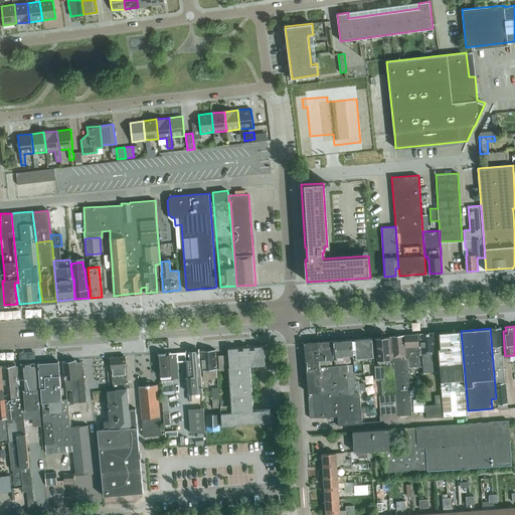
[(503,358),(501,328),(491,328),(493,359),(495,384),(505,382),(503,358)]
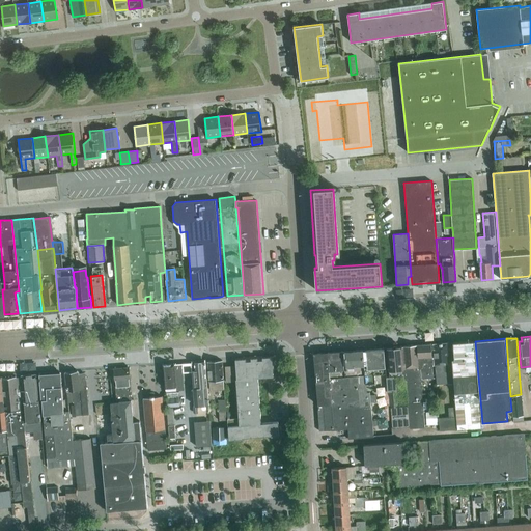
[(474,341),(453,342),(455,369),(452,369),(453,383),(454,383),(457,425),(480,423),(474,341)]
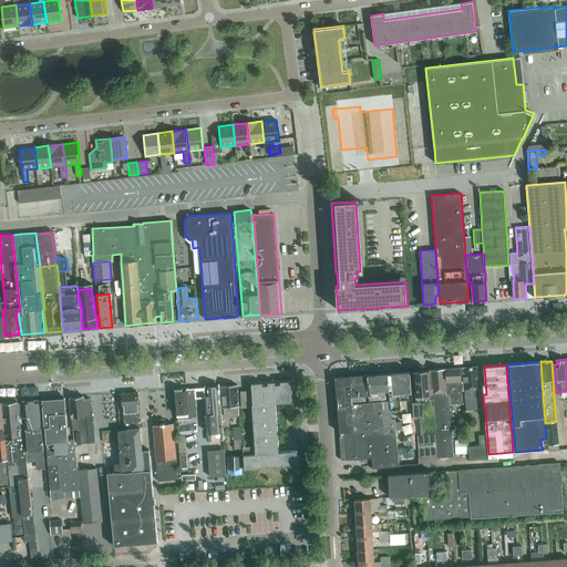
[(472,389),(473,395),(473,398),(475,399),(476,409),(484,409),(483,394),(481,395),(478,367),(463,368),(464,390),(472,389)]
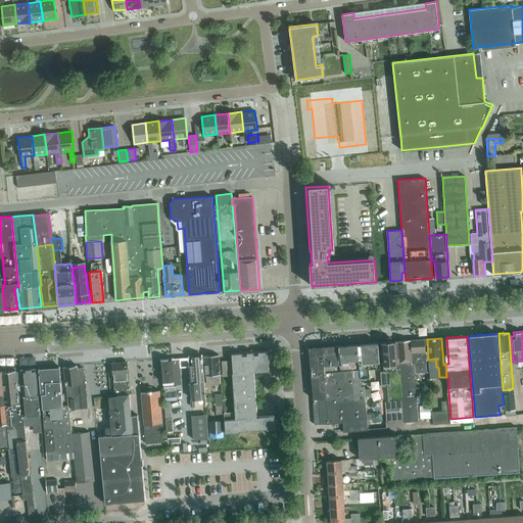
[(425,339),(411,340),(414,370),(426,369),(426,363),(425,339)]
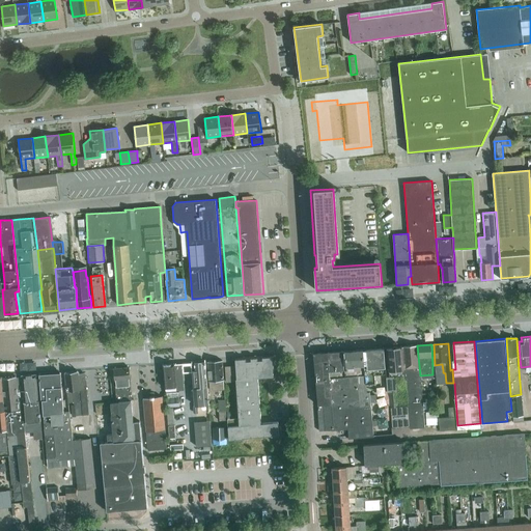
[(424,426),(420,375),(417,345),(403,346),(406,368),(403,368),(403,369),(403,375),(403,380),(406,380),(408,403),(408,406),(410,426),(410,428),(424,426)]
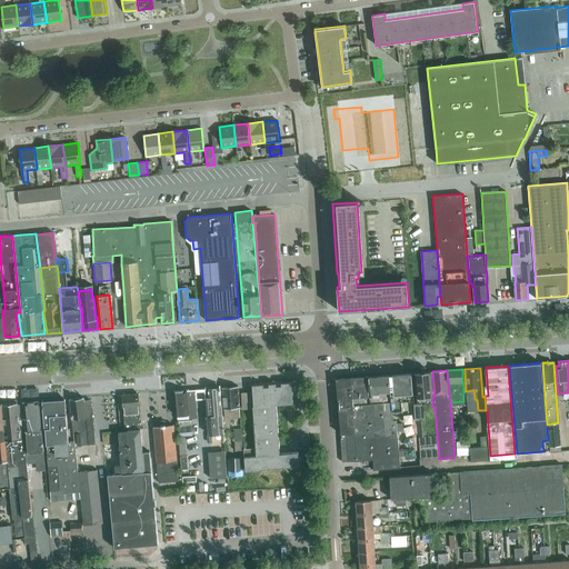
[(426,435),(423,403),(432,402),(432,396),(432,395),(430,371),(415,372),(418,403),(413,405),(415,420),(417,419),(418,436),(426,435)]
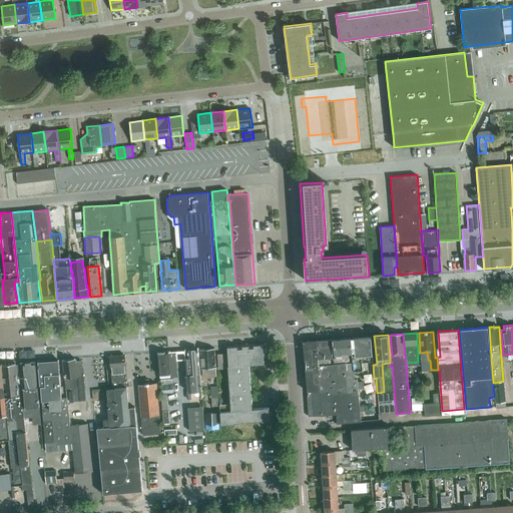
[(362,362),(373,362),(371,336),(331,340),(333,365),(319,366),(320,380),(323,416),(336,414),(337,424),(361,422),(358,379),(354,379),(353,362),(356,362),(356,371),(362,371),(362,362)]
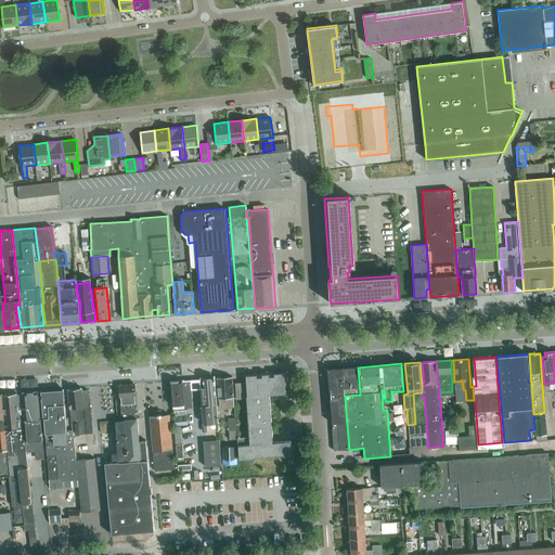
[(360,395),(358,368),(343,369),(345,396),(360,395)]
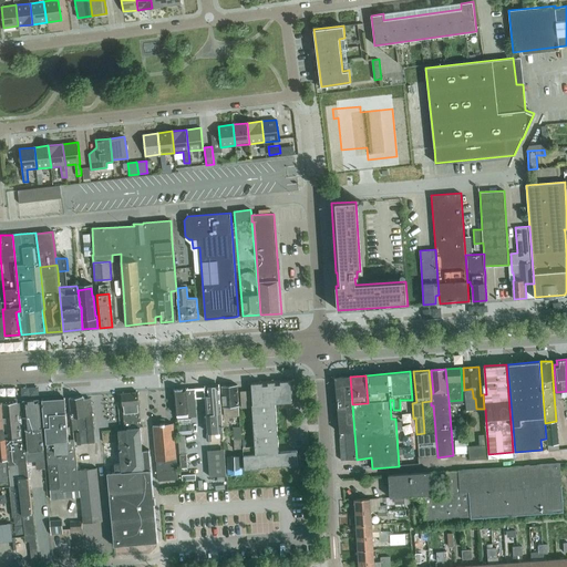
[(353,420),(352,404),(350,377),(334,378),(339,433),(340,439),(339,439),(341,460),(357,460),(353,420)]
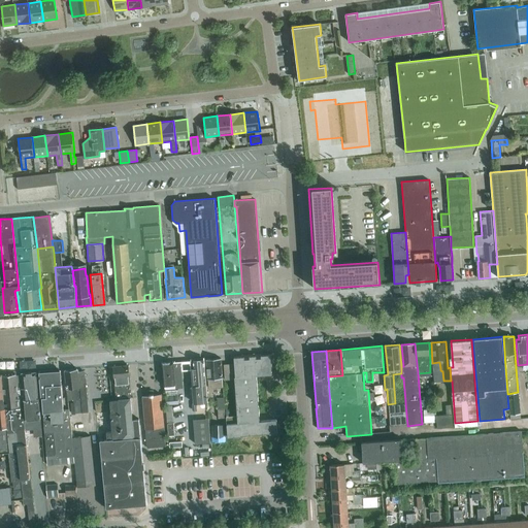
[(272,355),(234,357),(234,363),(224,364),(225,380),(235,378),(238,423),(227,424),(228,436),(234,436),(235,436),(242,435),(270,432),(270,433),(277,433),(276,420),(260,421),(256,375),(271,374),(271,367),(273,367),(272,355)]
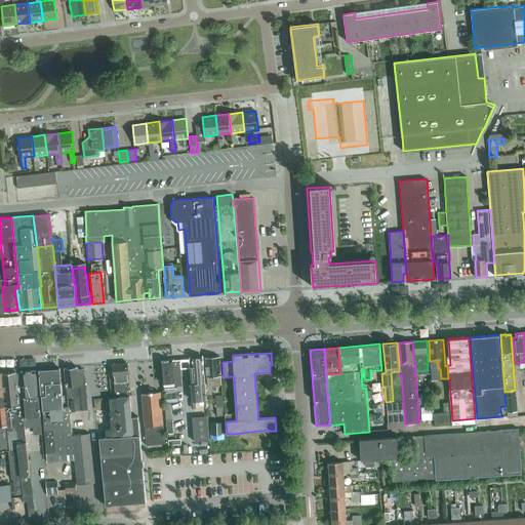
[(207,386),(221,384),(219,356),(205,357),(207,386)]
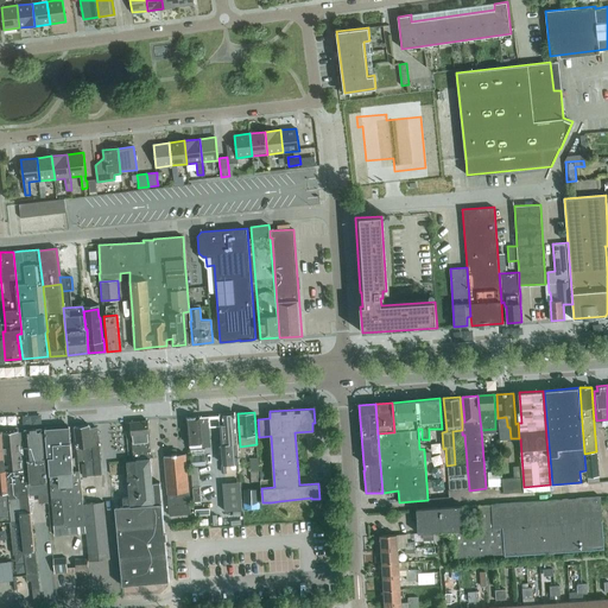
[(235,413),(220,416),(223,463),(239,462),(235,413)]
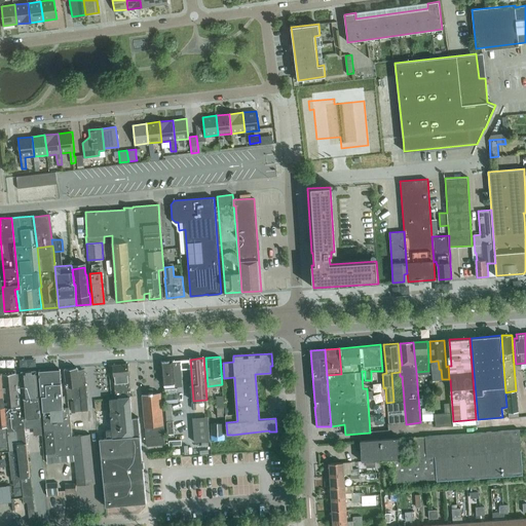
[(163,384),(175,383),(173,361),(161,362),(163,384)]
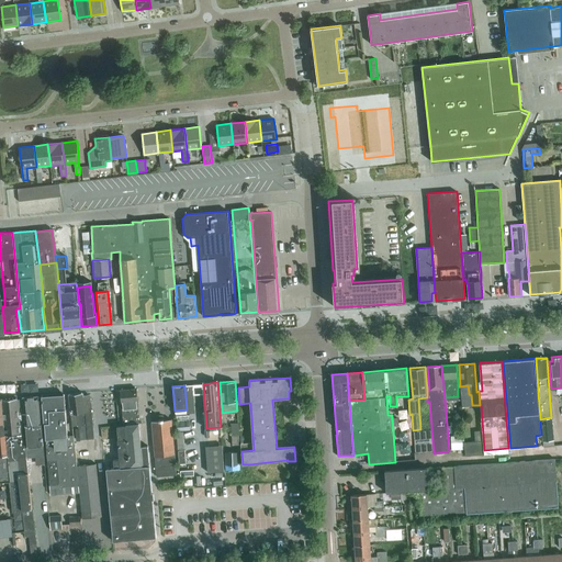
[(138,417),(139,417),(136,389),(120,390),(124,425),(138,424),(138,417)]
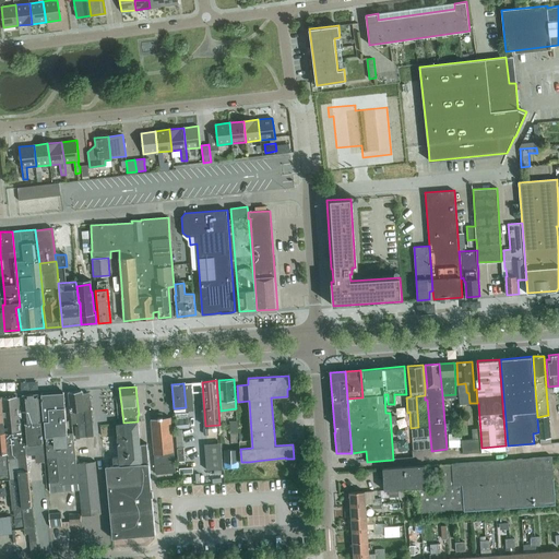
[(86,423),(83,391),(68,392),(70,412),(76,412),(78,424),(79,437),(87,437),(86,423)]
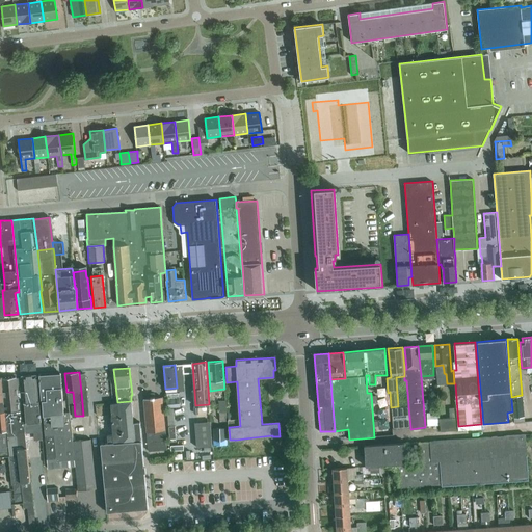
[(45,436),(47,459),(48,469),(76,467),(74,447),(71,426),(70,411),(63,411),(61,388),(62,388),(60,373),(40,375),(42,401),(45,436)]
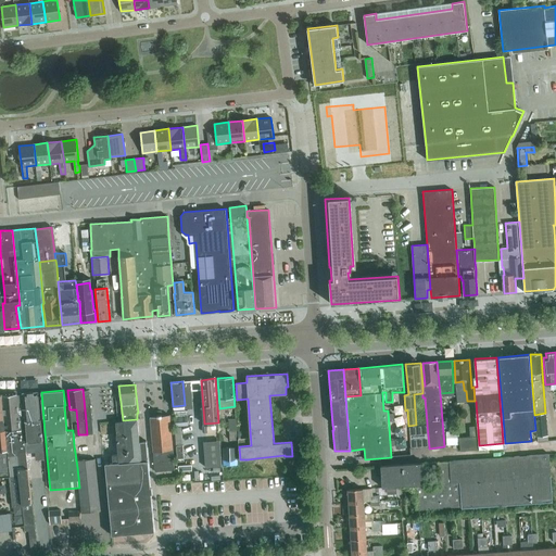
[(25,420),(27,442),(25,443),(26,453),(43,451),(41,419),(39,392),(23,393),(25,420)]
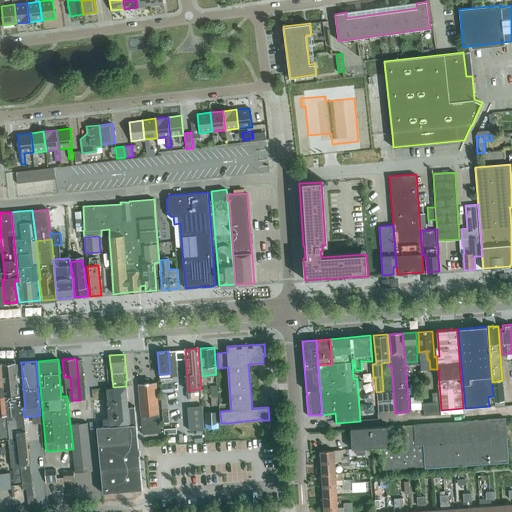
[(29,464),(24,417),(23,408),(21,386),(18,386),(15,362),(2,363),(5,396),(8,424),(16,423),(20,465),(29,464)]
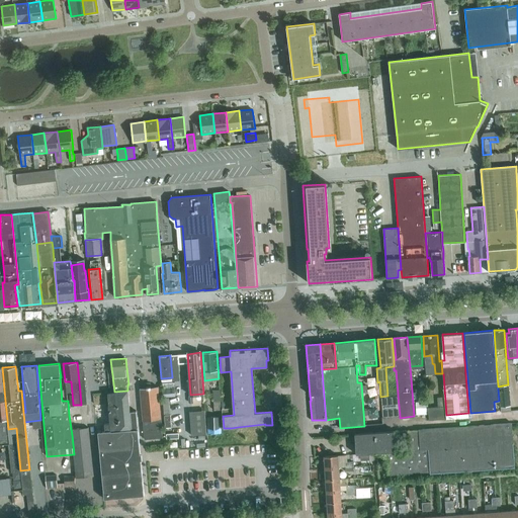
[(0,440),(8,440),(1,367),(0,367),(0,440)]
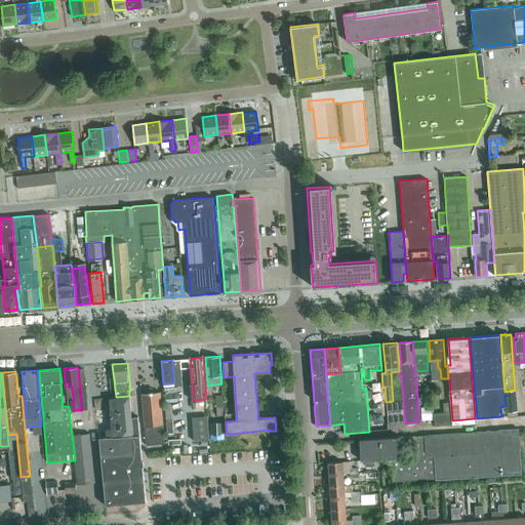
[(505,392),(507,412),(517,411),(515,390),(505,392)]
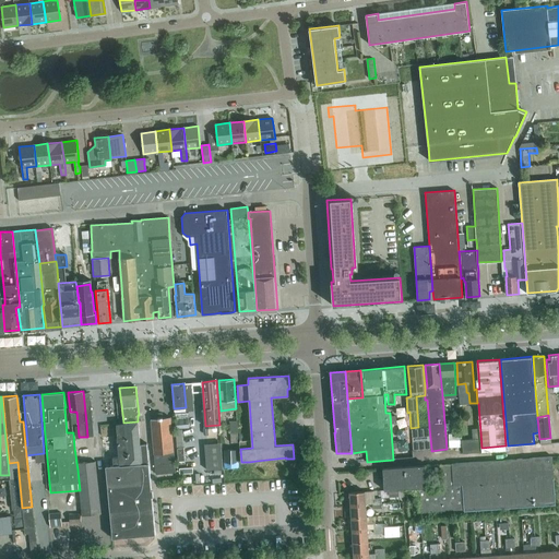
[(151,419),(156,474),(176,472),(170,417),(151,419)]
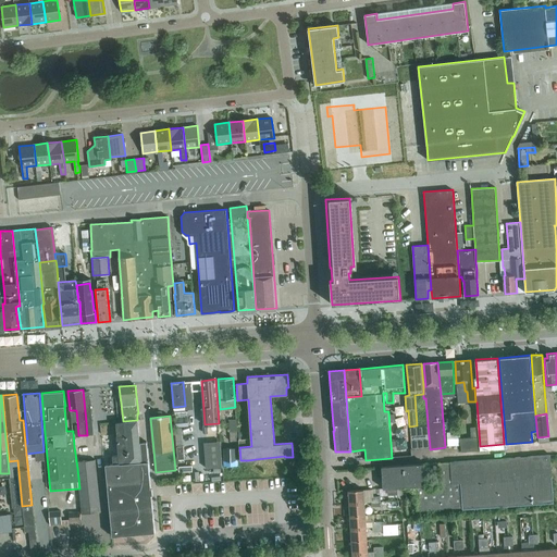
[(188,426),(188,417),(175,418),(175,426),(188,426)]
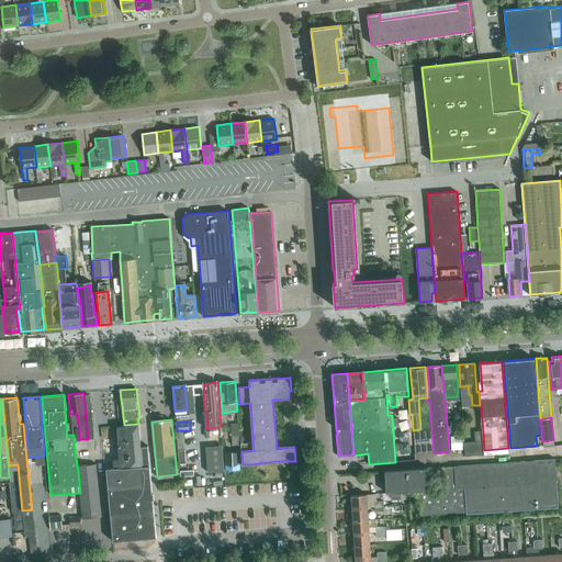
[(231,424),(232,434),(232,445),(239,445),(238,423),(231,424)]
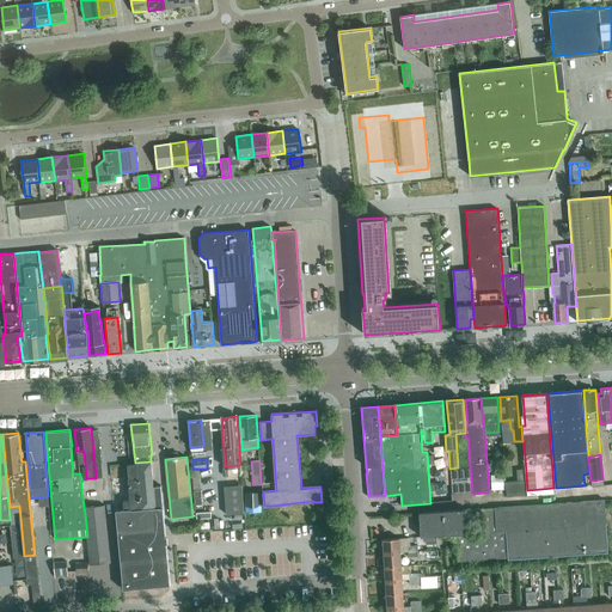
[(167,557),(164,520),(161,485),(153,485),(151,461),(127,464),(128,469),(129,479),(130,500),(123,501),(124,509),(116,510),(121,562),(123,589),(170,585),(167,557)]
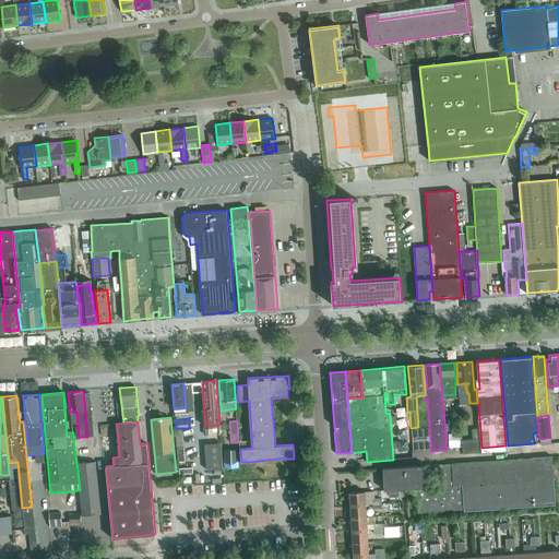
[(431,449),(429,427),(411,428),(413,450),(431,449)]
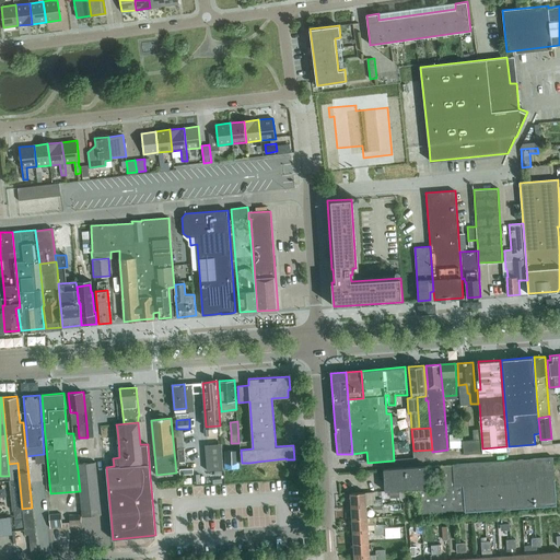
[(481,453),(480,440),(463,441),(463,447),(464,453),(481,453)]
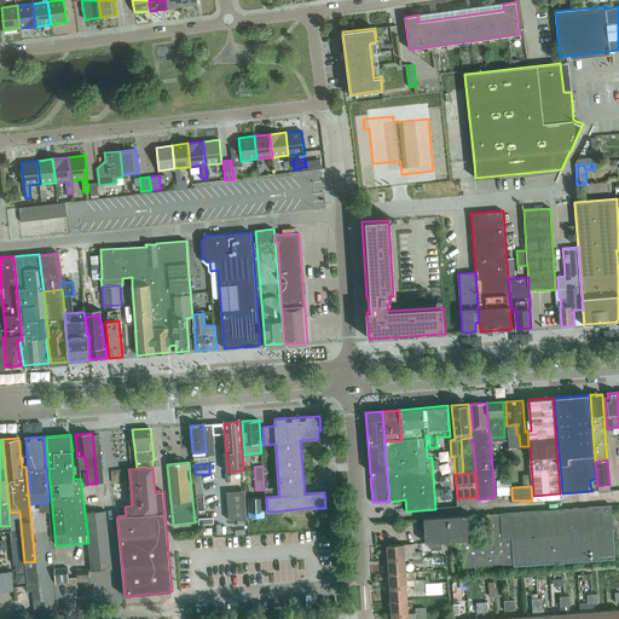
[(264,516),(264,498),(249,498),(249,516),(264,516)]
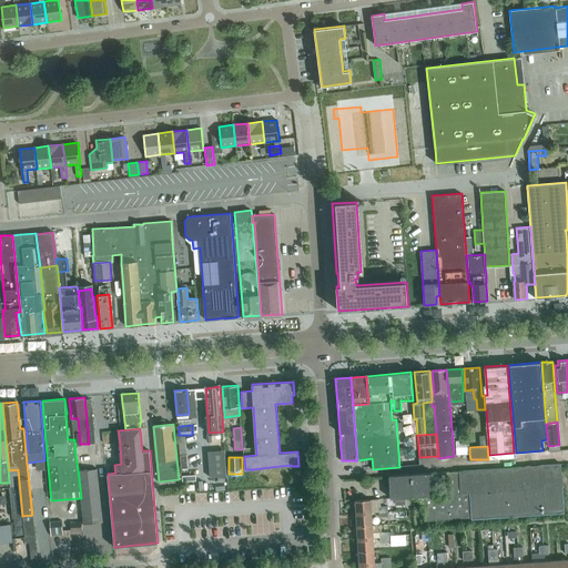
[(565,513),(563,486),(561,464),(459,470),(459,472),(447,473),(448,495),(434,496),(434,495),(424,496),(425,520),(470,517),(472,517),(472,519),(565,513)]
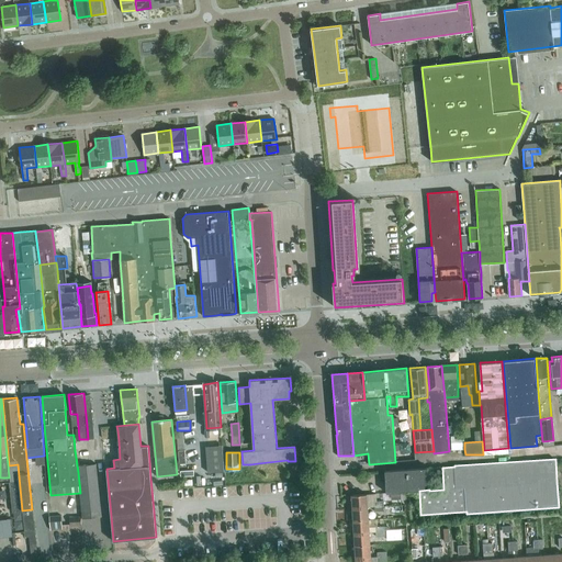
[(82,518),(101,516),(96,463),(77,465),(82,518)]
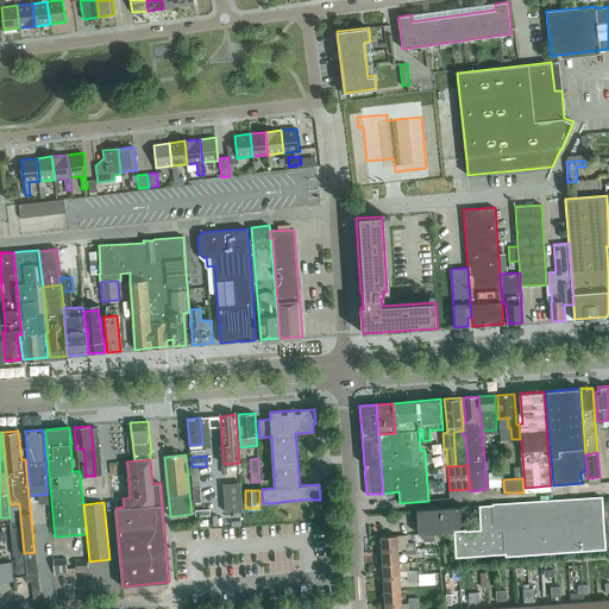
[(419,534),(454,532),(465,531),(464,507),(418,510),(419,534)]
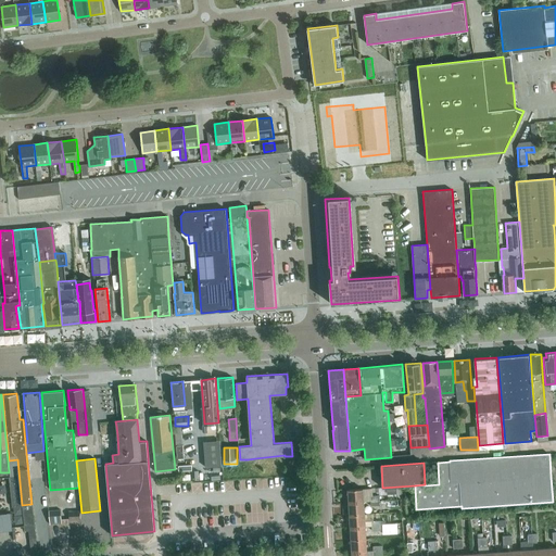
[(348,490),(349,502),(364,502),(363,489),(348,490)]
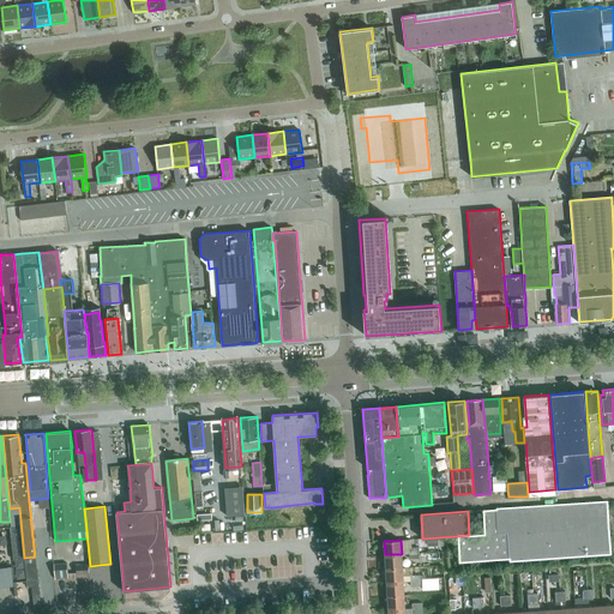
[(403,567),(402,554),(385,554),(386,569),(403,567)]
